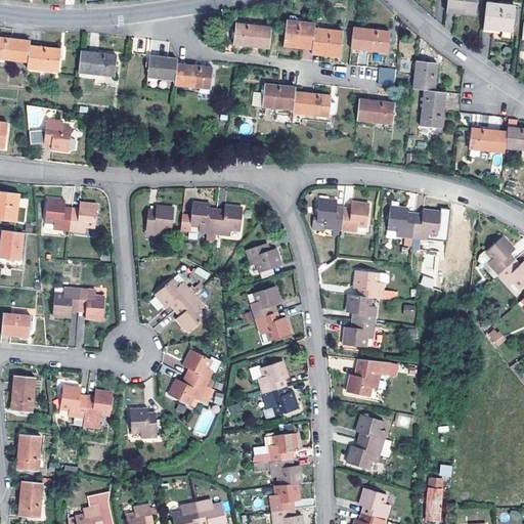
[(476,0),(448,0),(447,12),(475,15),(476,0)]
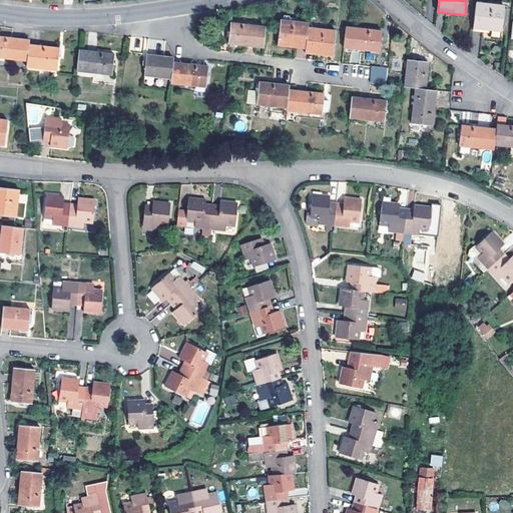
[(503,5),(476,2),(473,28),(500,31),(503,5)]
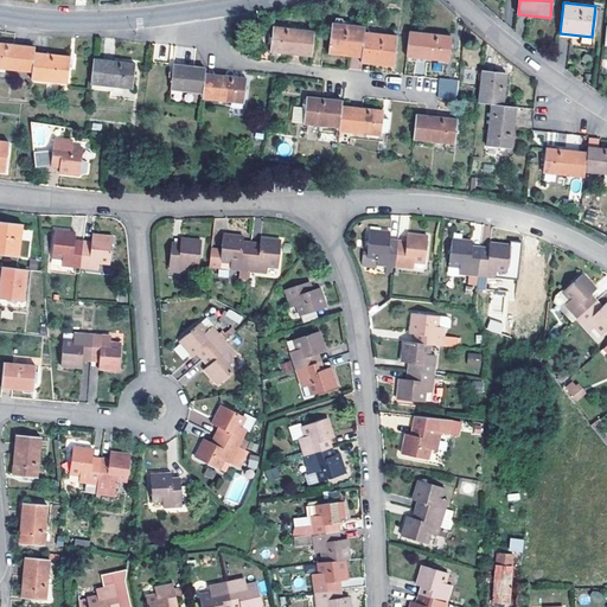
[(328,53),(362,57),(364,32),(365,27),(332,24),(328,53)]
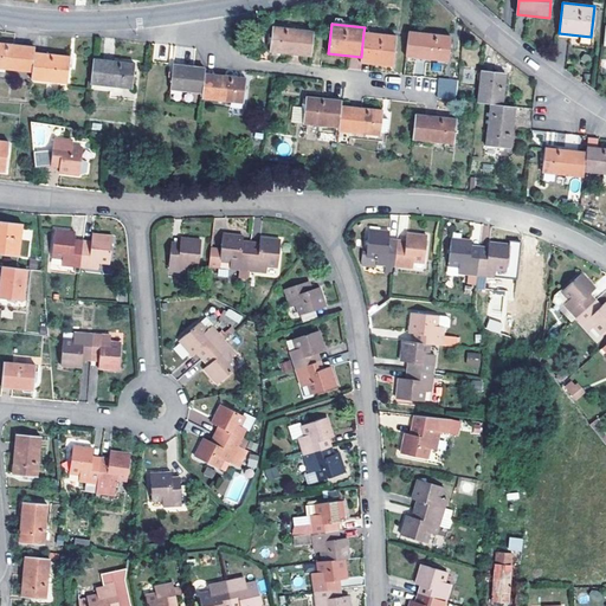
[(311,56),(314,31),(272,26),(270,51),(311,56)]
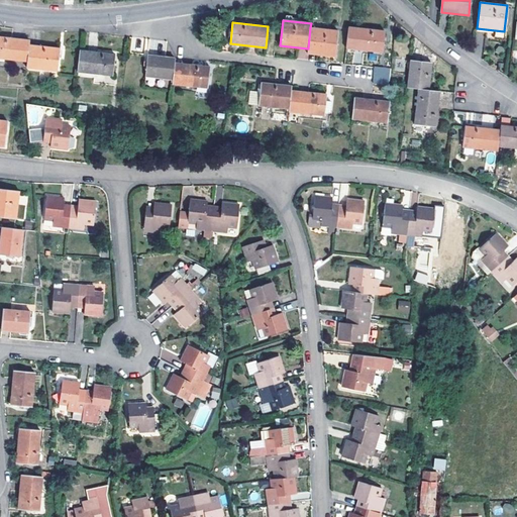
[(338,30),(310,27),(308,48),(308,54),(335,57),(338,30)]
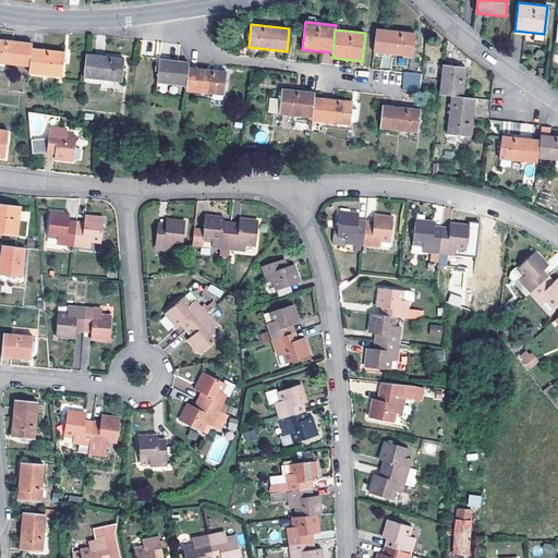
[(414,33),(376,29),(374,52),(412,56),(414,33)]
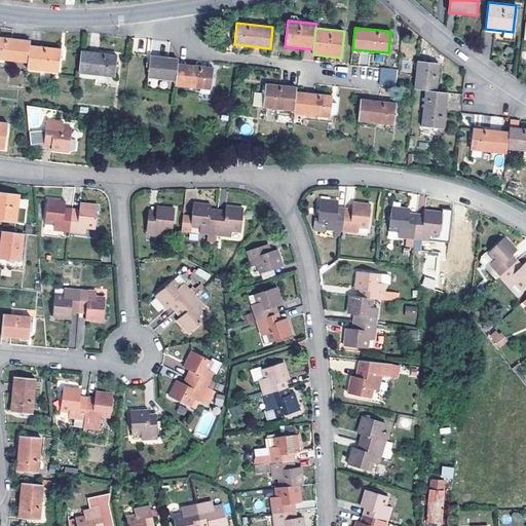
[(30,45),(31,40),(0,36),(0,59),(29,63),(30,45)]
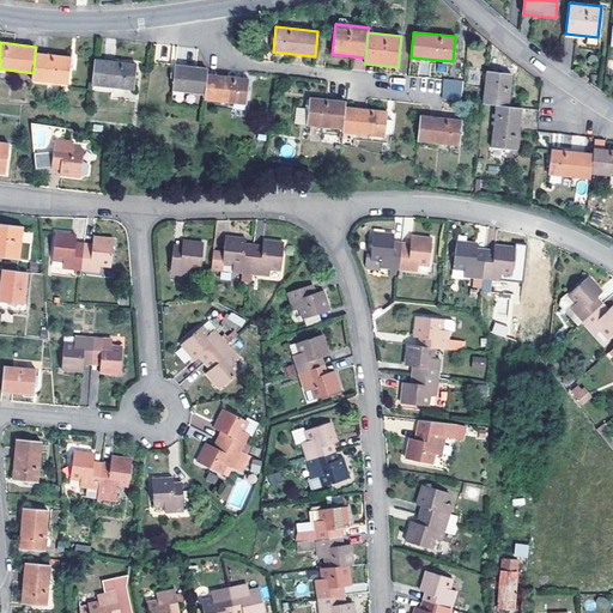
[(71,56),(35,53),(34,73),(32,80),(67,84),(71,56)]
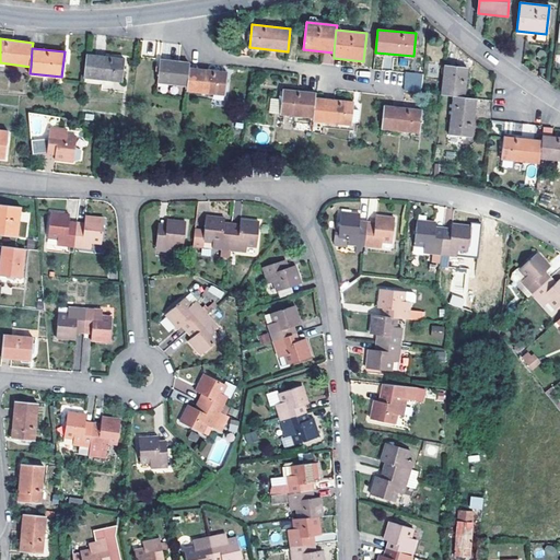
[(125,59),(86,55),(84,78),(123,82),(125,59)]
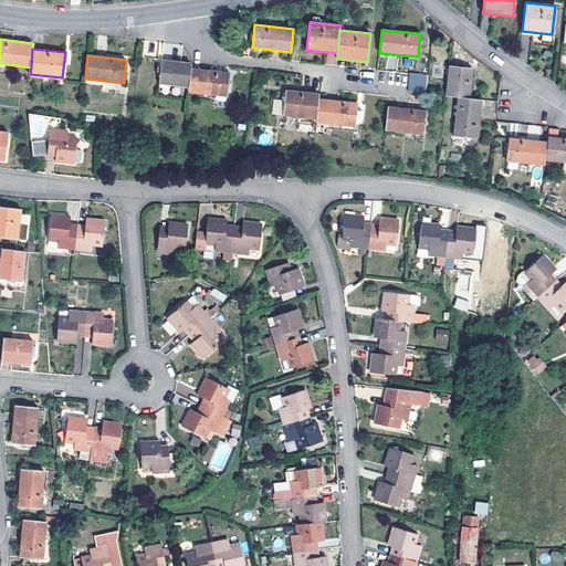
[(192,64),(181,62),(163,60),(159,84),(189,87),(191,69),(192,64)]
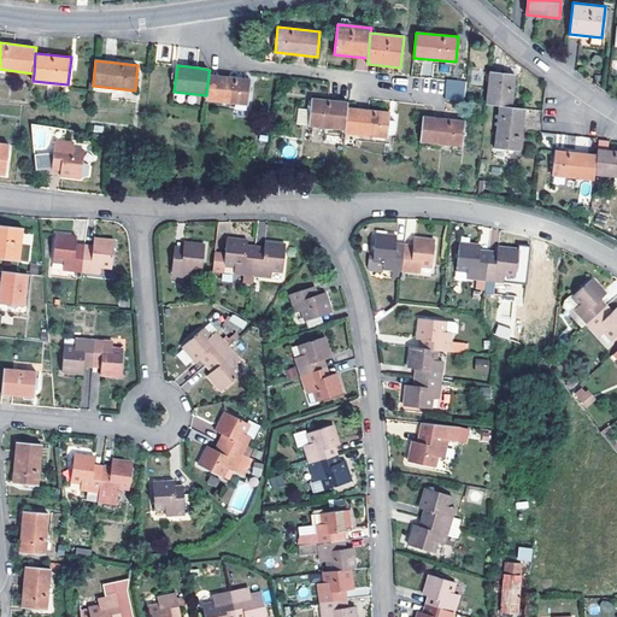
[(487,105),(512,106),(515,75),(489,72),(487,105)]
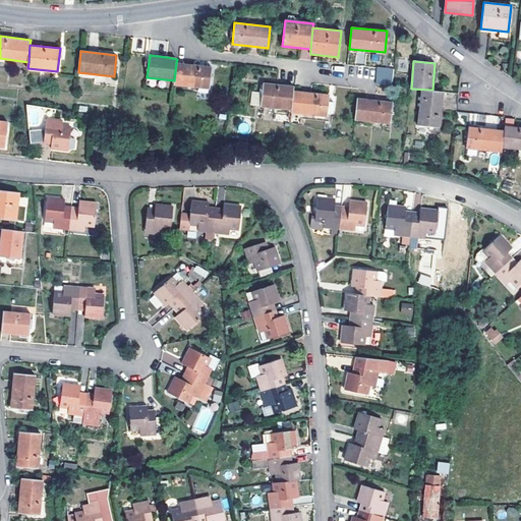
[(212,67),(176,63),(174,80),(173,84),(209,89),(212,67)]
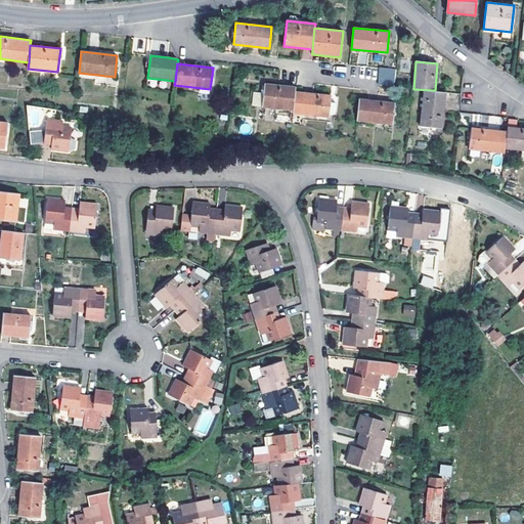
[(379,68),(378,85),(394,86),(395,69),(379,68)]
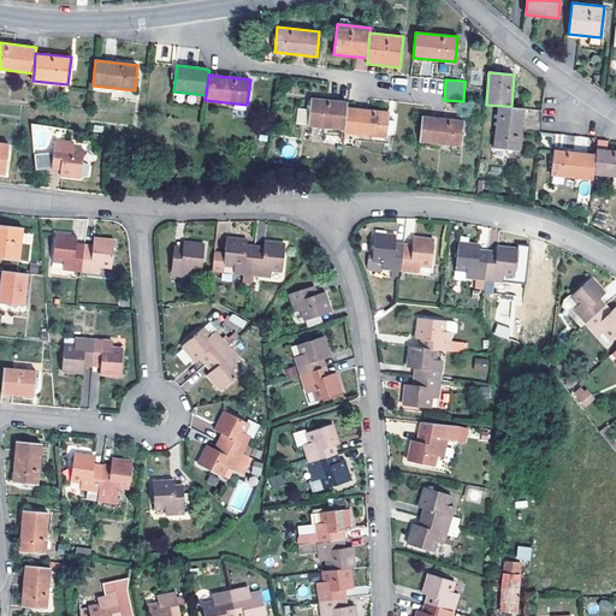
[(308,125),(312,98),(300,96),(298,113),(306,114),(304,125),(308,125)]
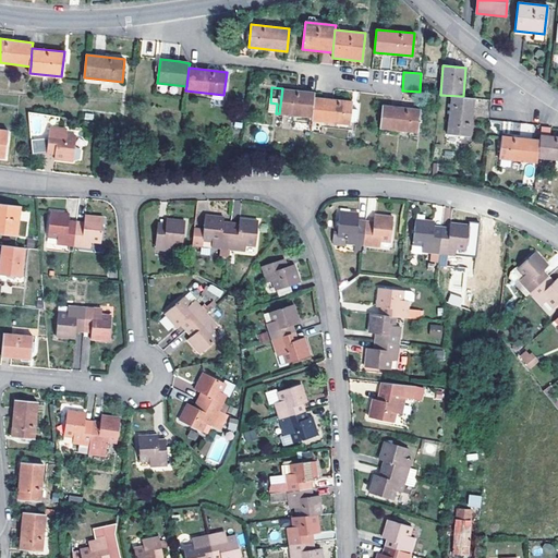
[(315,93),(304,92),(282,88),(279,113),(312,118),(315,97),(315,93)]
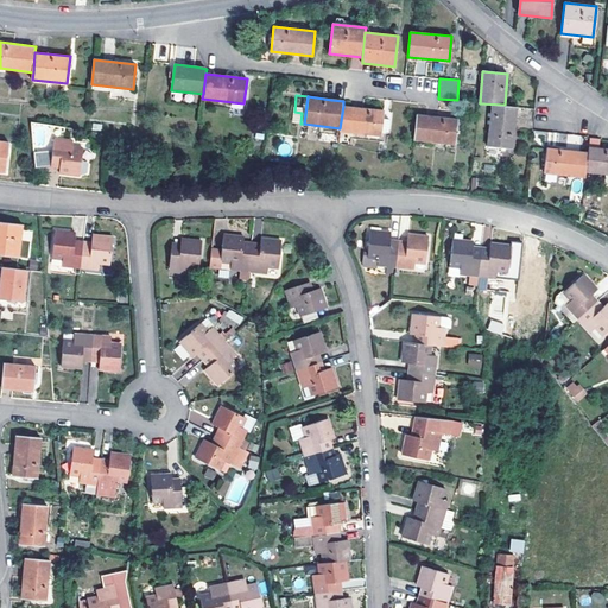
[(512,149),(517,107),(505,106),(492,105),(487,146),(512,149)]
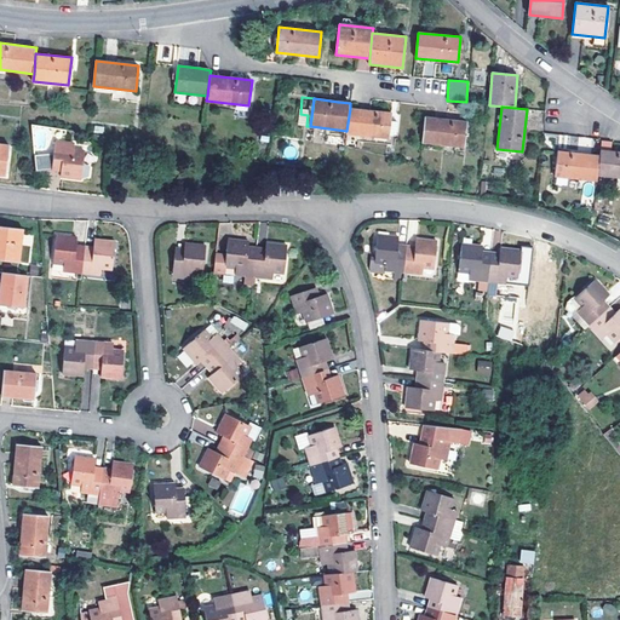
[(346,131),(346,135),(389,139),(390,133),(396,135),(399,121),(391,120),(392,113),(350,108),(346,131)]
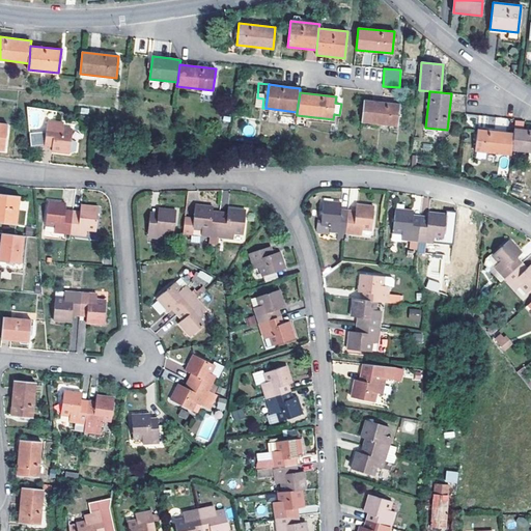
[(400,105),(364,100),(361,122),(397,127),(400,105)]
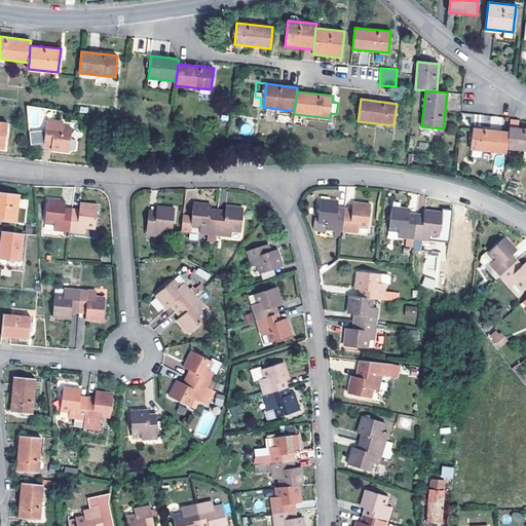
[(69,151),(74,149),(75,141),(70,138),(72,122),(47,119),(46,129),(28,130),(30,145),(44,144),(52,145),(51,149),(69,151)]
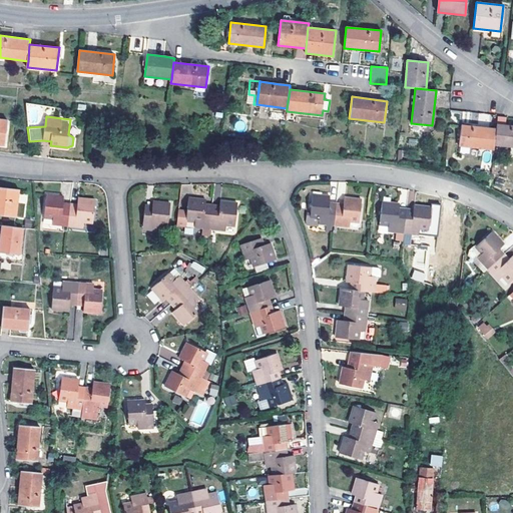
[(496,128),(494,145),(512,146),(512,125),(496,124),(496,128)]
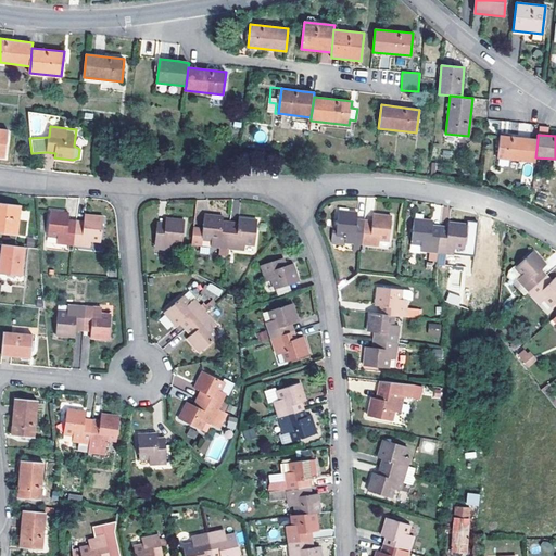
[(535,158),(538,139),(500,136),(497,158),(535,162),(535,158)]
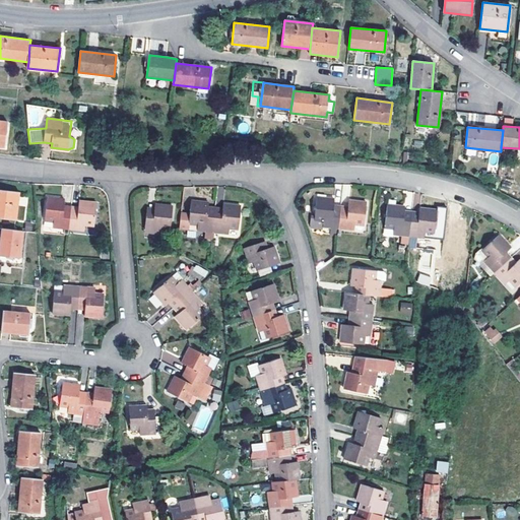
[(19,193),(0,190),(0,217),(16,219),(19,193)]
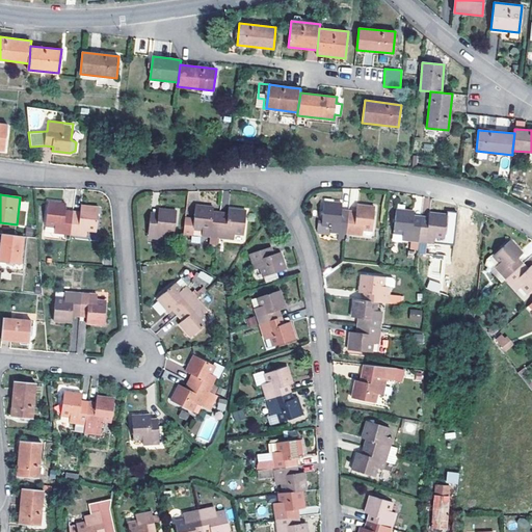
[(55,233),(71,235),(73,211),(65,210),(65,204),(49,202),(46,224),(55,225),(55,233)]
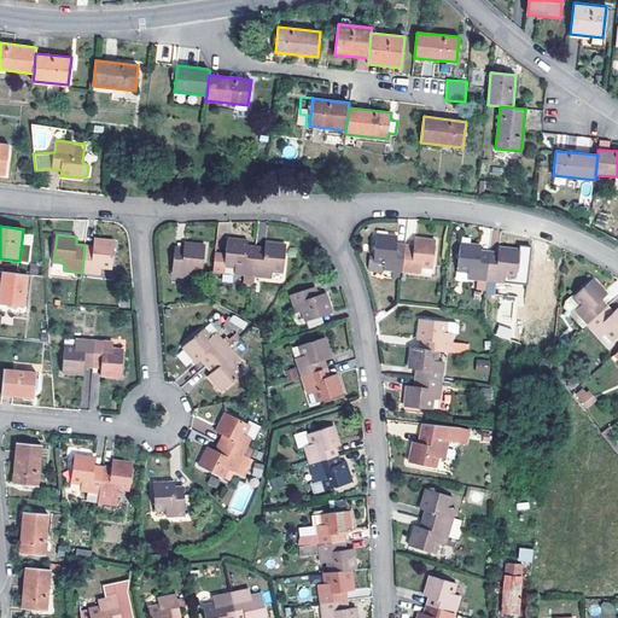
[(390,279),(401,280),(402,272),(404,245),(396,244),(397,235),(375,234),(373,261),(384,262),(383,270),(391,272),(390,279)]
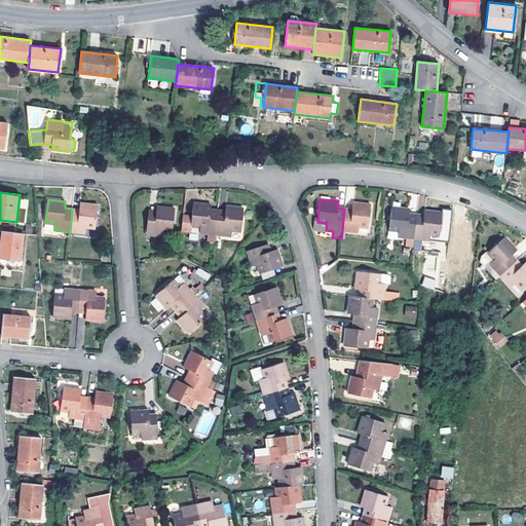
[(344,209),(342,231),(358,233),(359,227),(367,227),(370,204),(352,202),(351,210),(344,209)]
